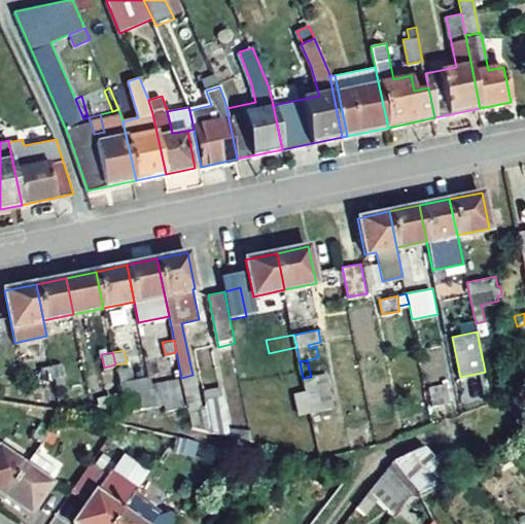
[(56,378),(66,375),(64,362),(53,364),(56,378)]
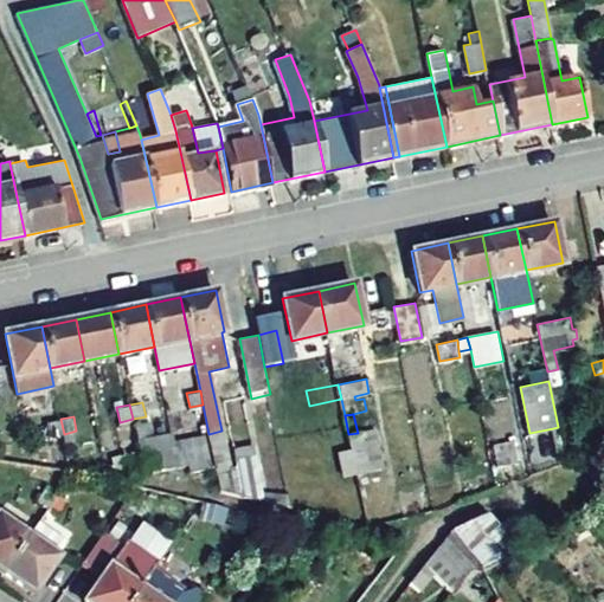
[(50,437),(64,434),(60,419),(47,421),(50,437)]
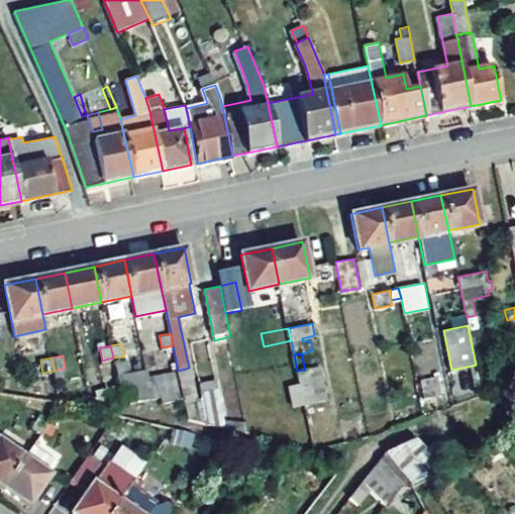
[(100,361),(103,375),(116,371),(113,357),(102,361),(100,361)]
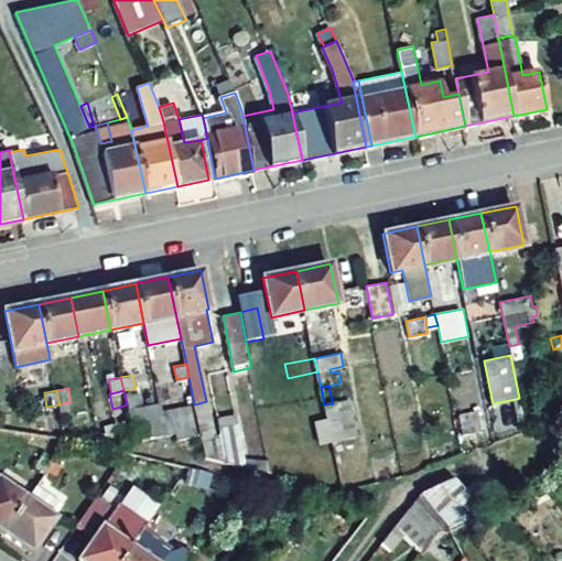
[(128,409),(144,406),(141,391),(126,395),(128,409)]
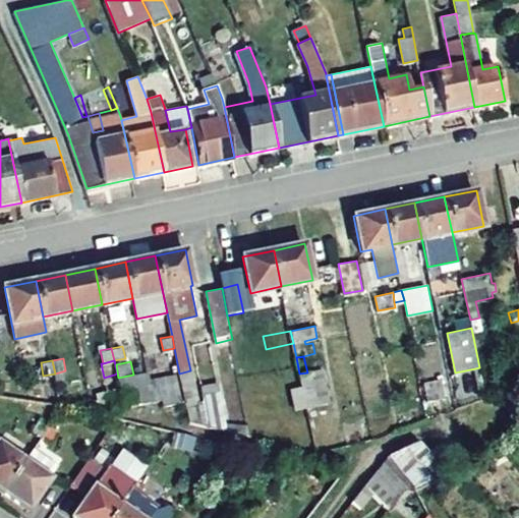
[(475,368),(479,387),(483,386),(479,367),(475,368)]
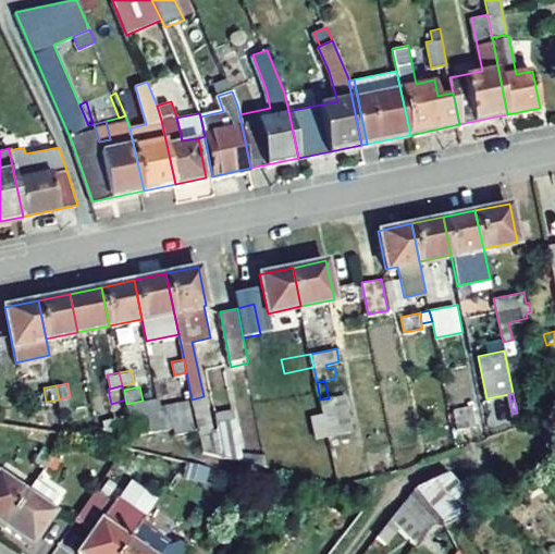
[(352,431),(344,395),(329,398),(320,399),(328,435),(352,431)]
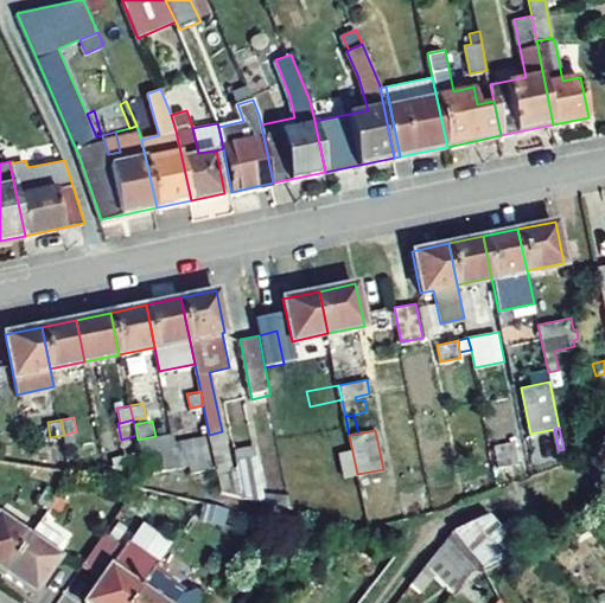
[(230,470),(222,431),(209,435),(217,474),(230,470)]
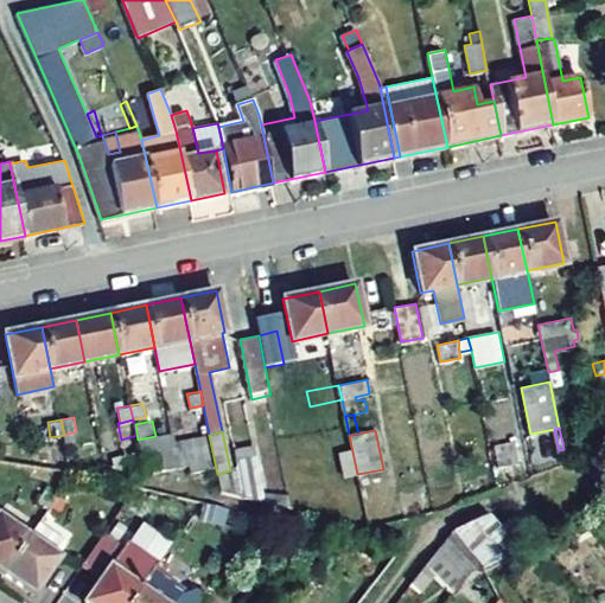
[(172,434),(155,436),(138,440),(144,473),(179,466),(173,440),(172,434)]
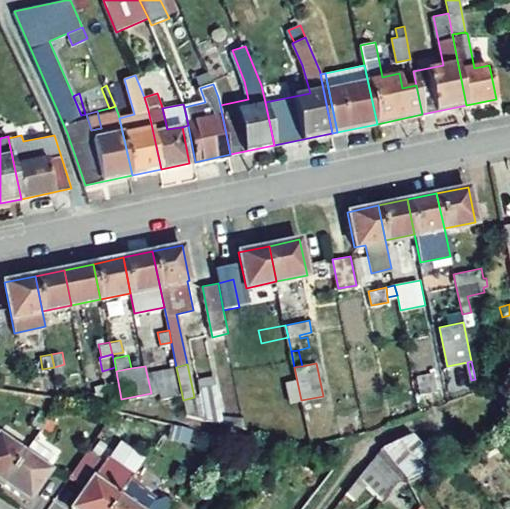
[(178,394),(173,366),(146,371),(151,393),(159,392),(160,398),(178,394)]
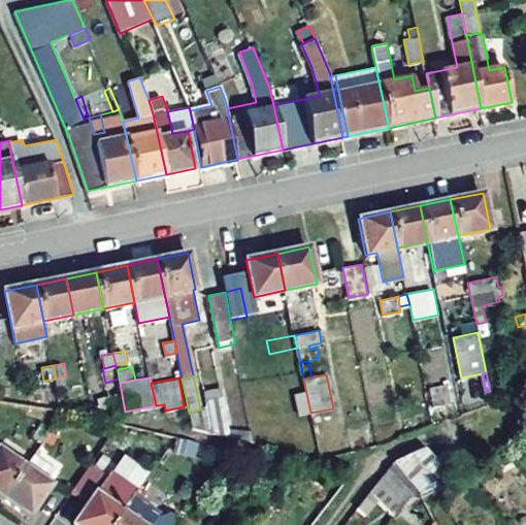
[(96,385),(102,406),(125,412),(120,383),(119,379),(105,383),(96,385)]
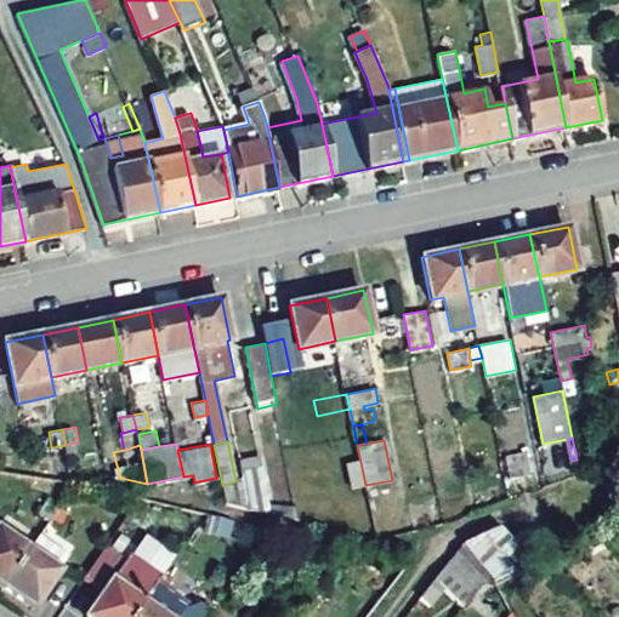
[(268,503),(261,455),(239,458),(242,475),(236,478),(237,481),(236,481),(222,485),(226,501),(271,512),(268,503)]
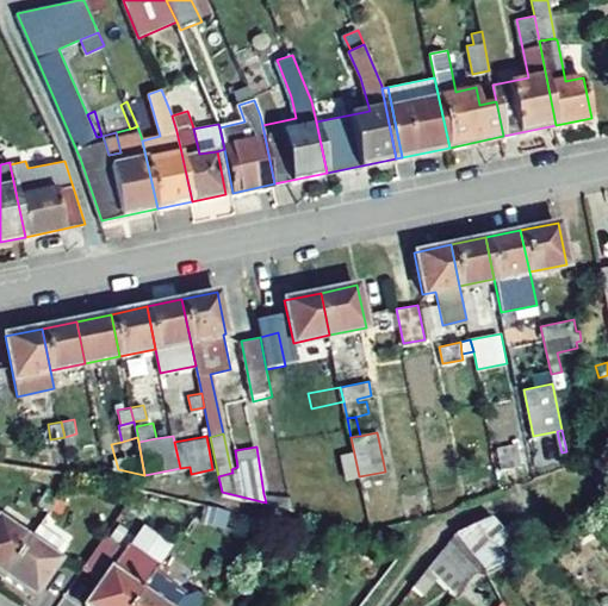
[(44,491),(37,503),(48,510),(56,498),(44,491)]
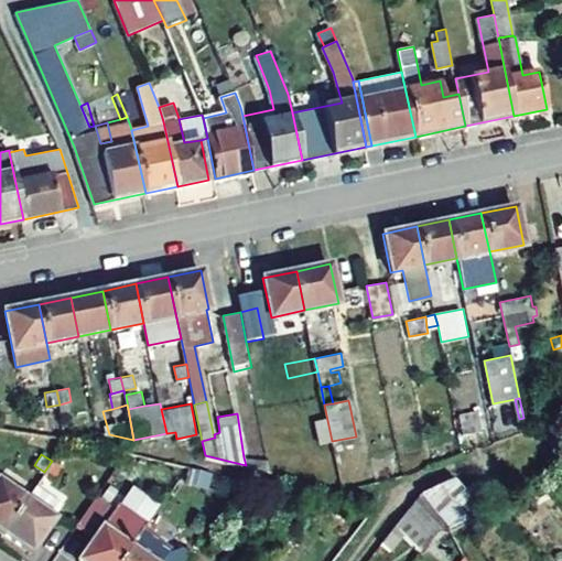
[(246,465),(273,473),(270,460),(244,457),(246,465)]
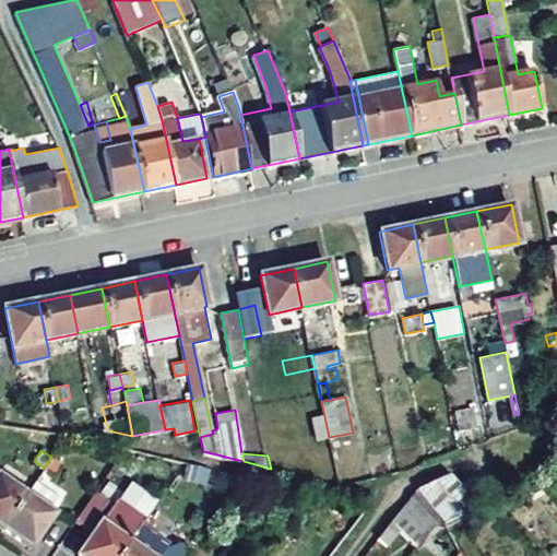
[(51,457),(44,468),(54,474),(61,464),(51,457)]
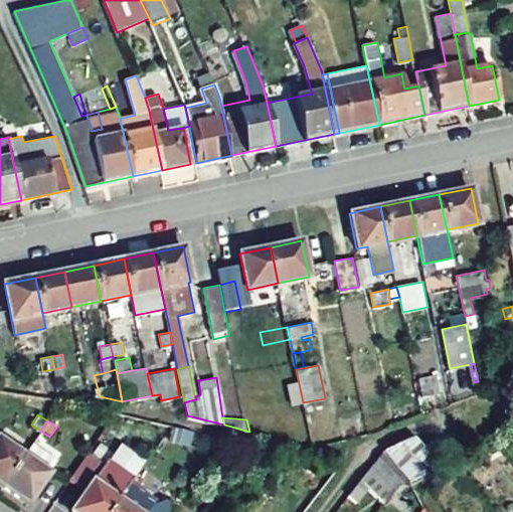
[(98,439),(107,446),(112,438),(103,431),(98,439)]
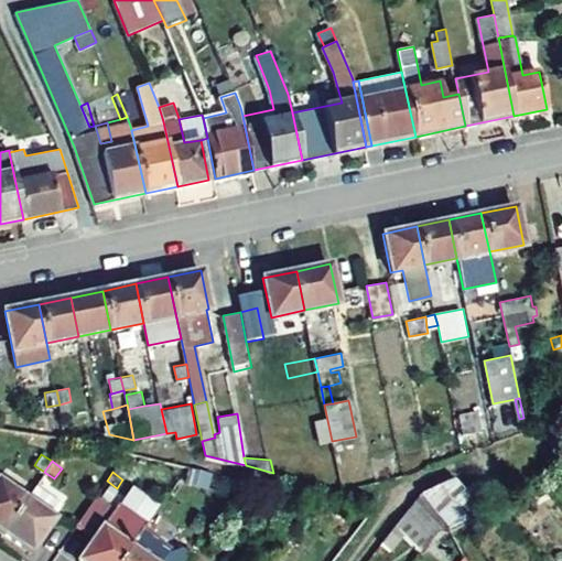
[(488,514),(454,477),(422,491),(442,500),(447,517),(452,530),(488,514)]
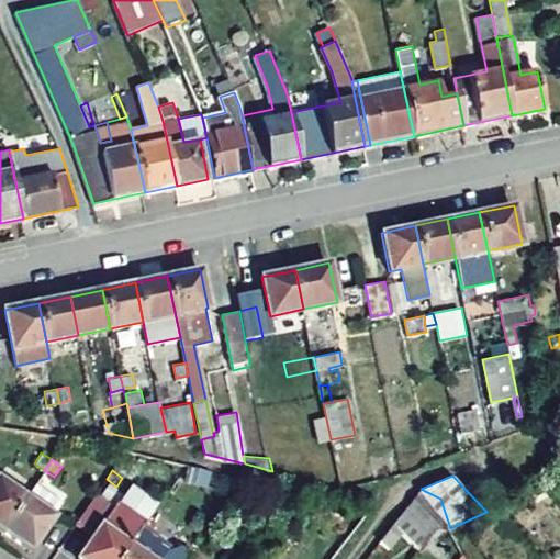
[(0,527),(3,529),(26,496),(0,479),(0,527)]
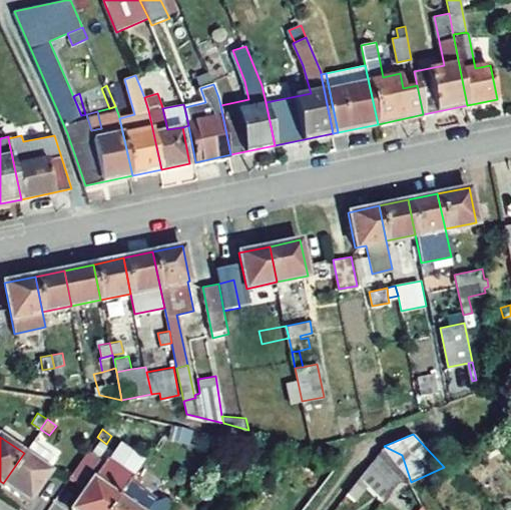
[(384,446),(372,463),(394,485),(407,470),(402,455),(384,446)]
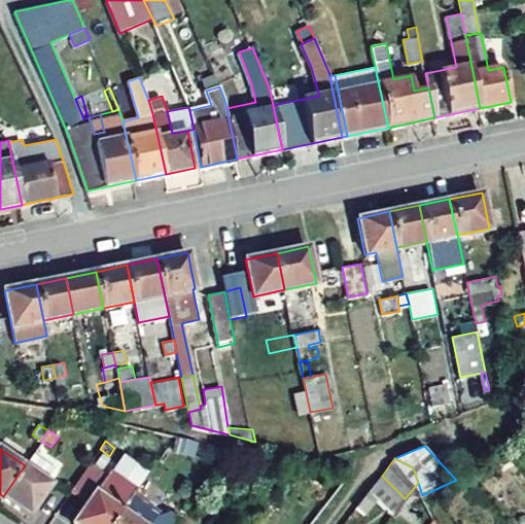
[(84,497),(104,469),(92,460),(72,489),(84,497)]
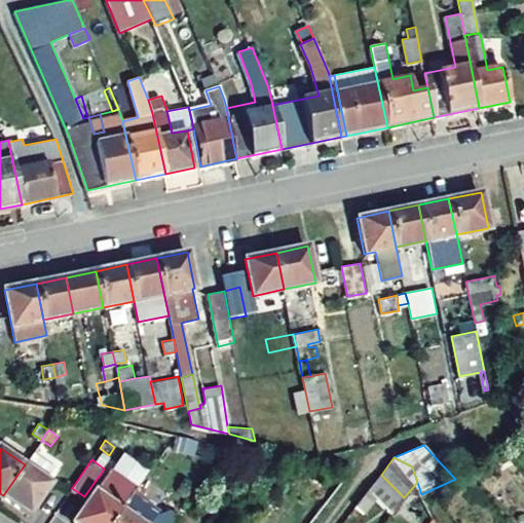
[(3,495),(30,514),(51,483),(25,464),(3,495)]
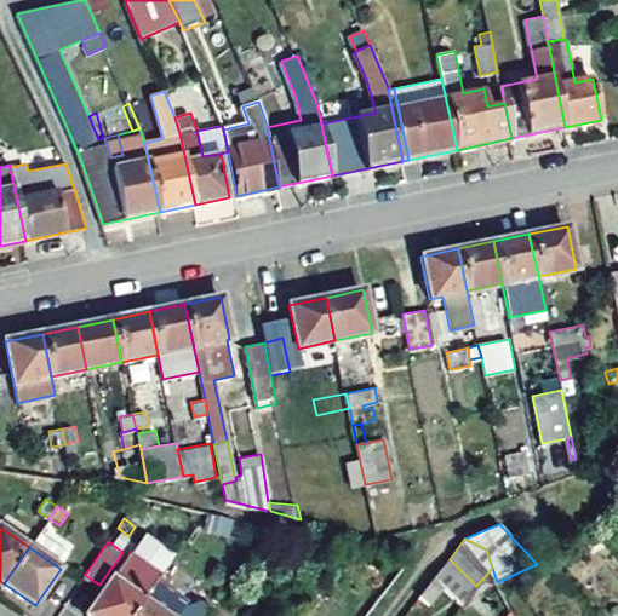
[(133,615),(156,581),(162,573),(158,569),(131,552),(89,615),(87,615),(133,615)]
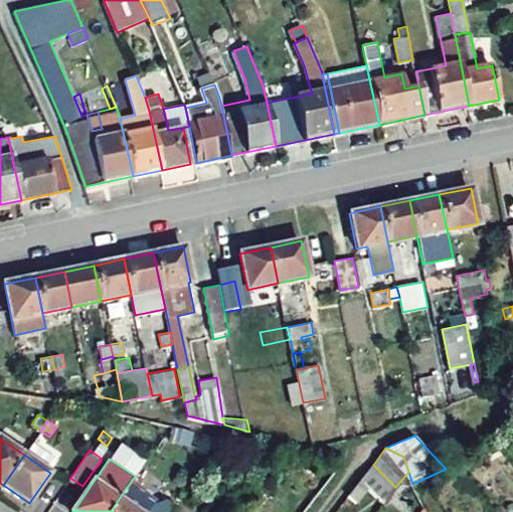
[(144,463),(140,460),(131,473),(135,476),(136,474),(144,463)]
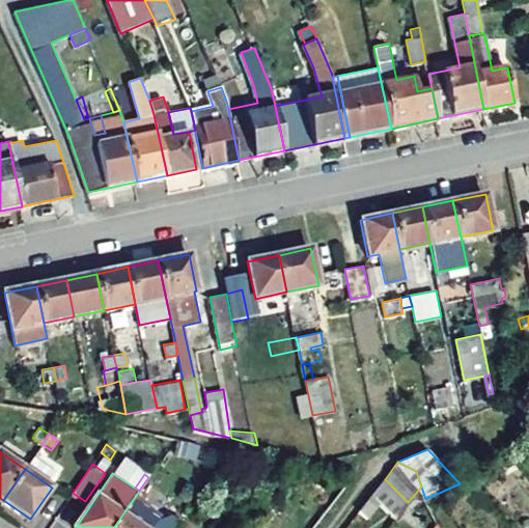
[(140,489),(150,496),(158,484),(148,477),(140,489)]
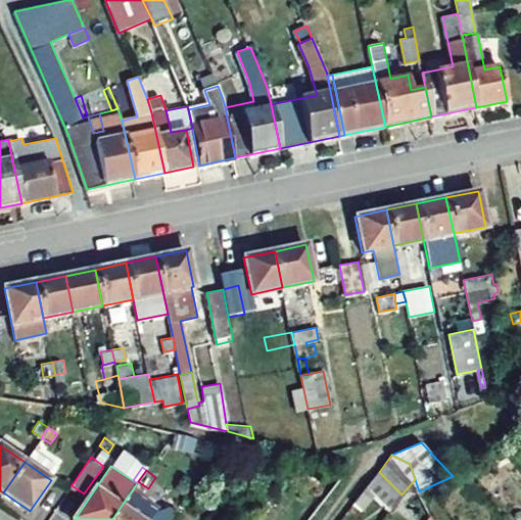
[(390,510),(401,494),(379,472),(341,519),(353,519),(374,493),(390,510)]
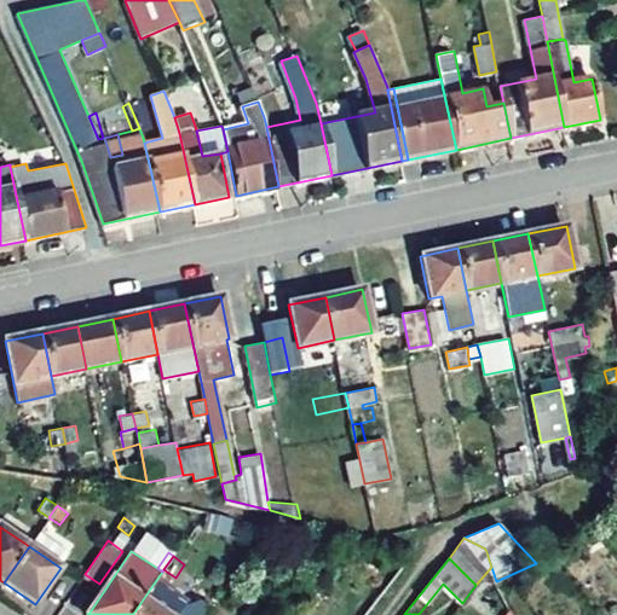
[(178,614),(184,607),(171,597),(174,592),(156,580),(133,614),(178,614)]
